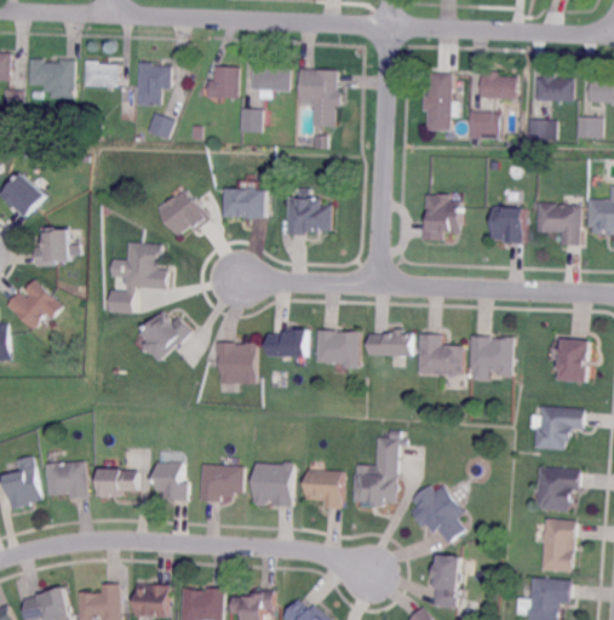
[(57,62),(57,59),(73,59),(73,98),(47,98),(47,91),(41,91),(41,85),(27,85),(27,58),(41,58),(41,62),(57,62)]
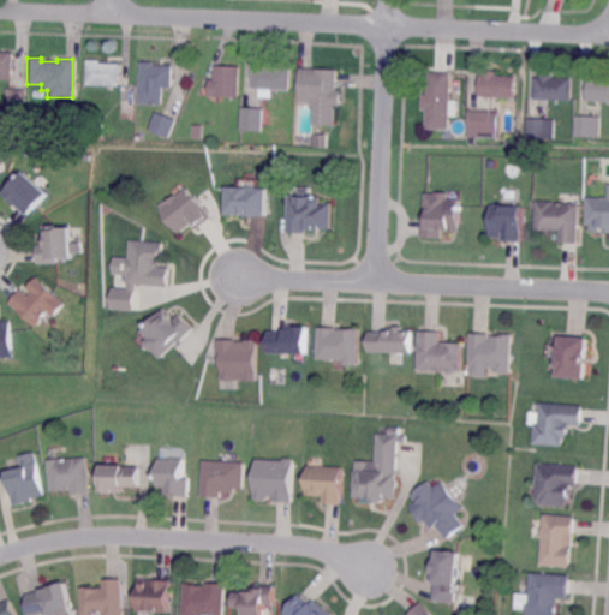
[(115,85),(82,85),(82,59),(96,59),(96,63),(115,64),(115,85)]
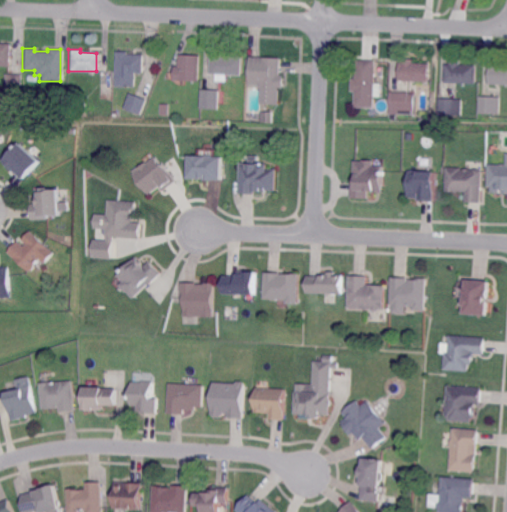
[(140,73),(132,73),(132,87),(113,87),(113,51),(124,51),(124,54),(140,54),(140,73)]
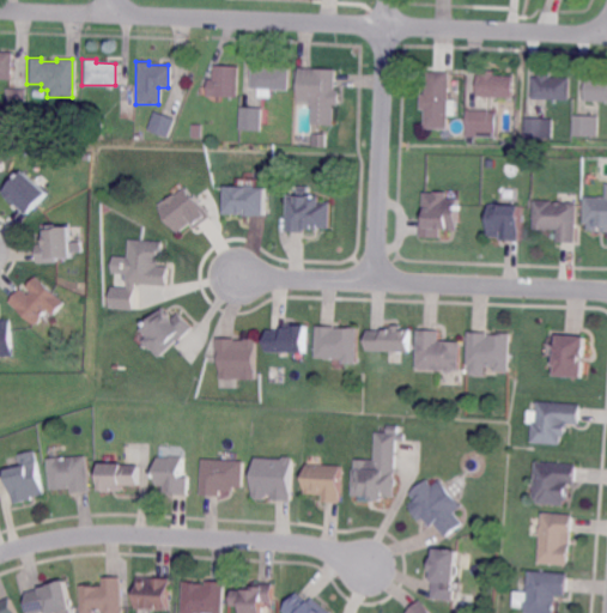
[(286,91),(248,89),(249,61),(267,62),(267,67),(287,67),(286,91)]
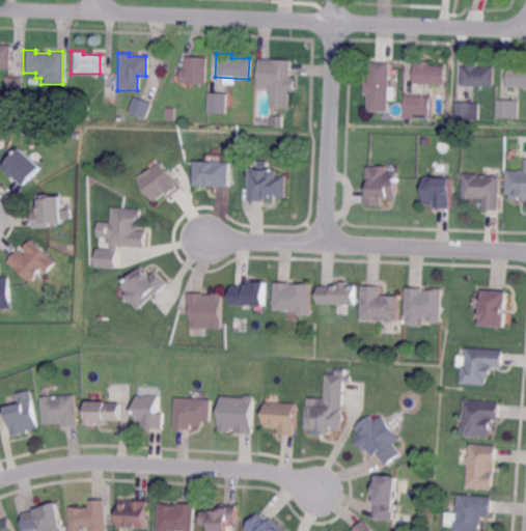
[(203,84),(177,84),(177,68),(182,68),(183,56),(204,57),(203,84)]
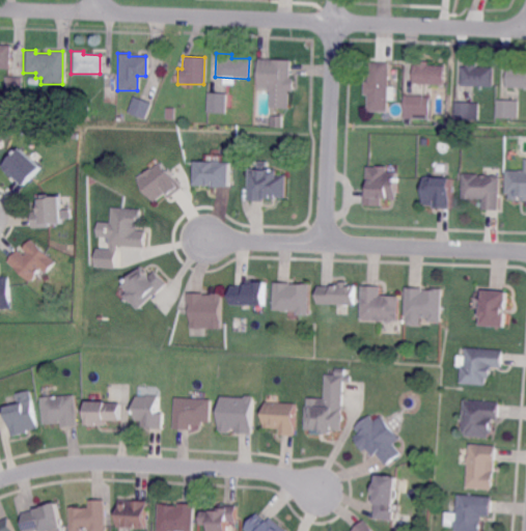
[(289,91),(286,91),(285,108),(266,108),(267,92),(264,88),(255,87),(256,59),(287,60),(286,78),(291,78),(289,91)]
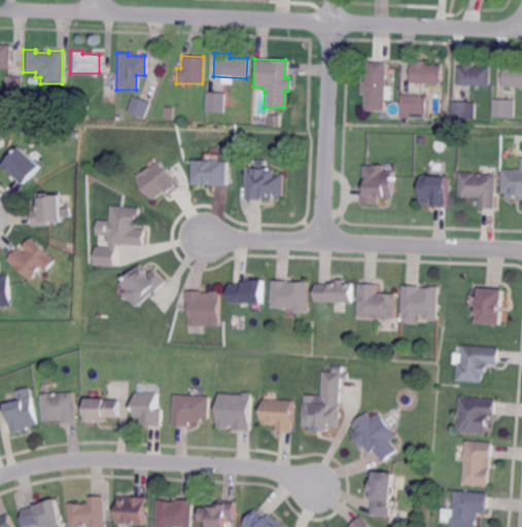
[(422,65),(440,65),(439,84),(408,83),(408,64),(412,64),(412,60),(423,61),(422,65)]
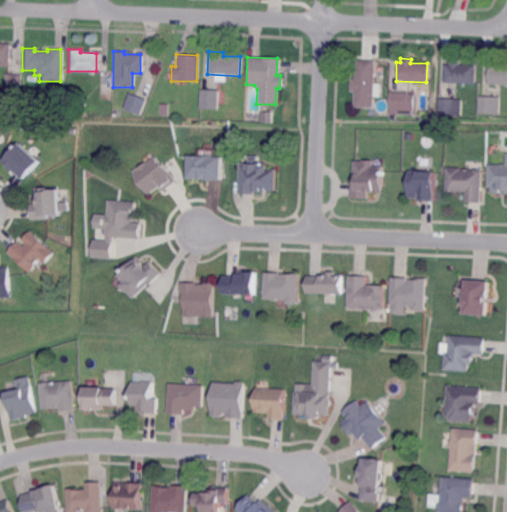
[(373,82),(380,83),(379,95),(372,95),(371,108),(352,107),(352,91),(348,91),(348,78),(352,78),(353,60),(373,60),(373,82)]
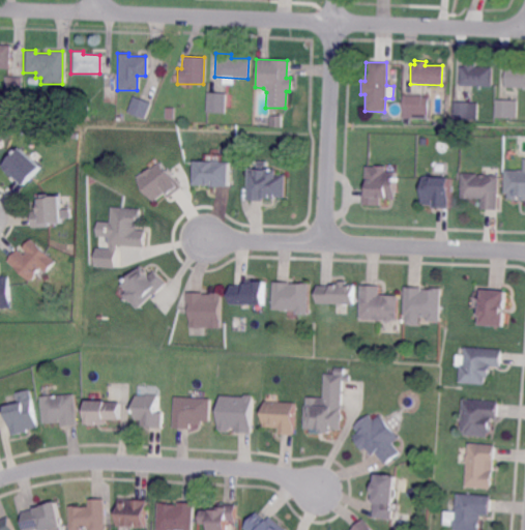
[(474,67),(490,67),(490,86),(458,85),(458,66),(463,66),(463,62),(474,62),(474,67)]
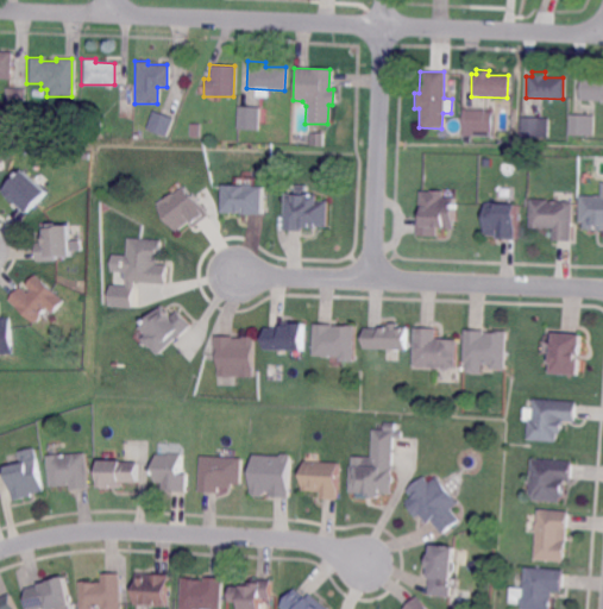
[(602,100),(577,100),(578,77),(602,77),(602,100)]
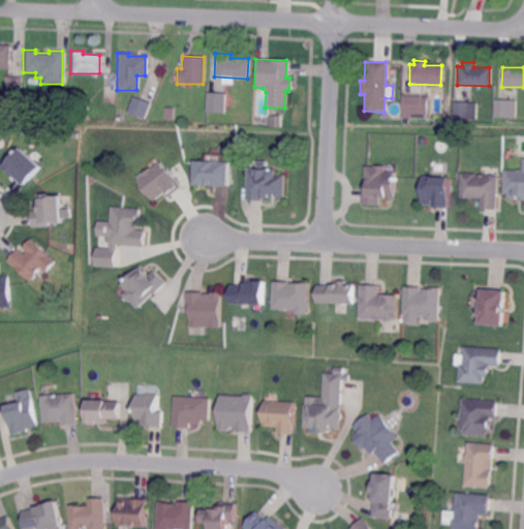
[(18,95),(1,94),(2,76),(19,78),(18,95)]
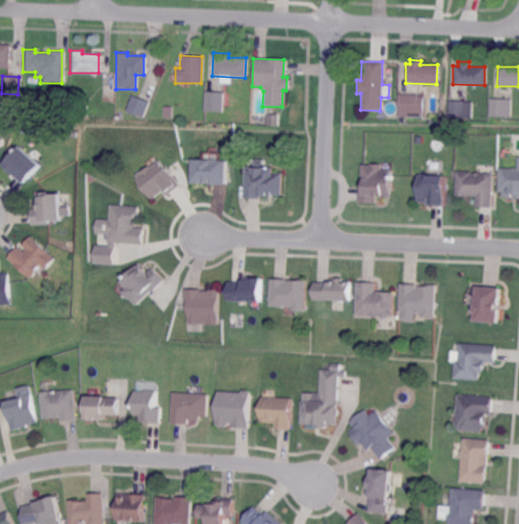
[(220,112),(202,111),(203,91),(221,92),(220,112)]
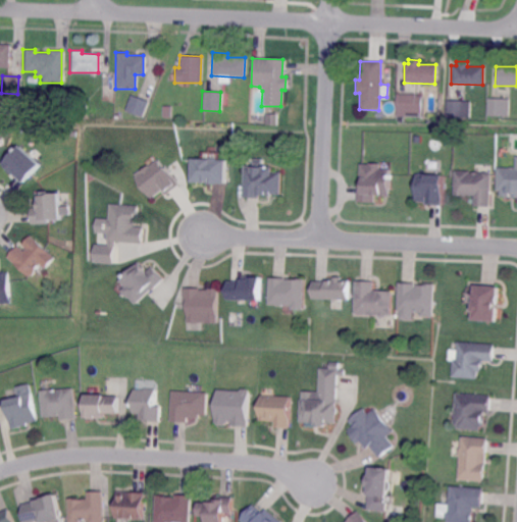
[(418,107),(413,107),(413,111),(404,111),(404,116),(396,116),(396,110),(394,110),(394,93),(414,94),(414,96),(419,96),(418,107)]
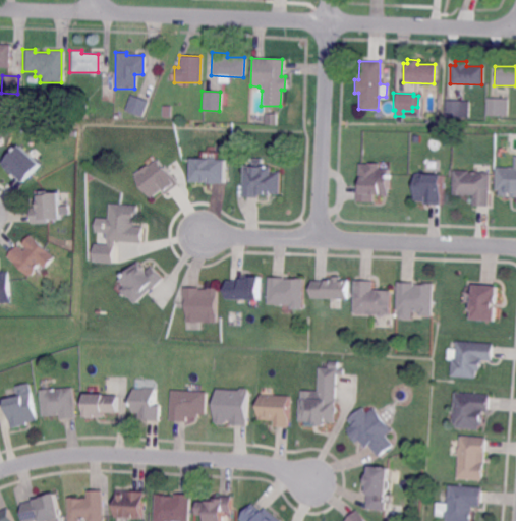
[(139,117),(122,111),(128,95),(146,101),(139,117)]
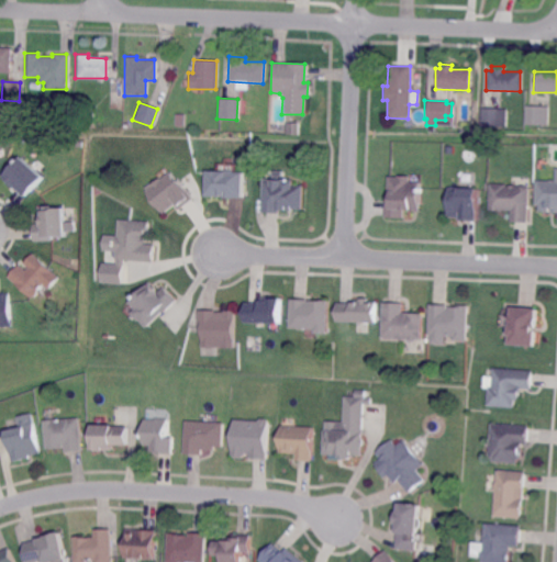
[(546,125),(523,124),(523,105),(546,105),(546,125)]
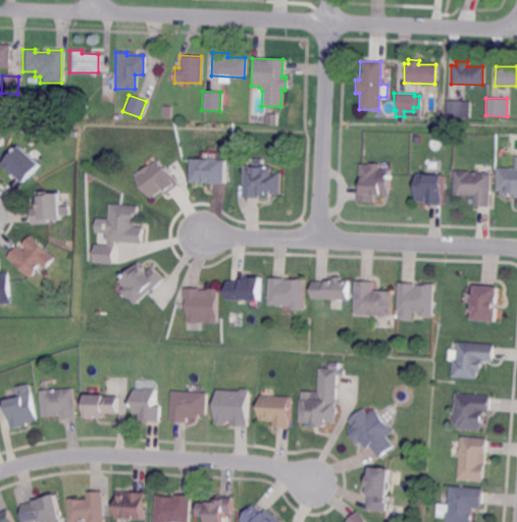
[(460,116),(443,116),(443,99),(460,99),(460,116)]
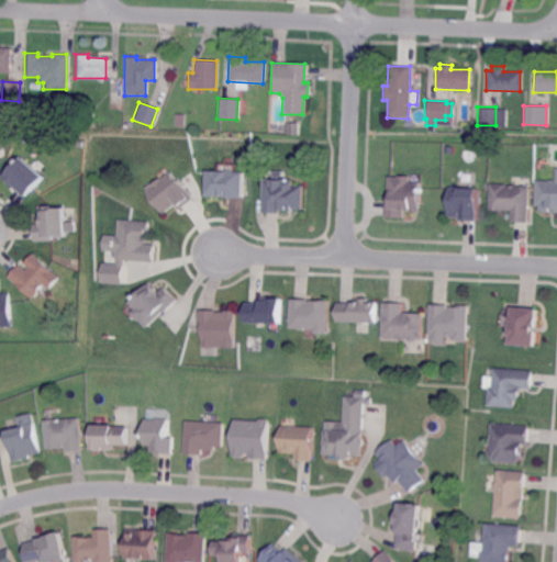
[(53,122),(41,121),(41,110),(54,111),(53,122)]
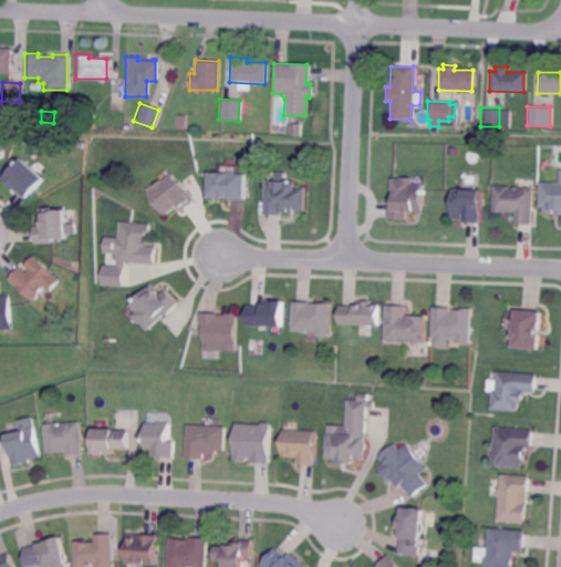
[(182,125),(174,125),(174,113),(183,113),(182,125)]
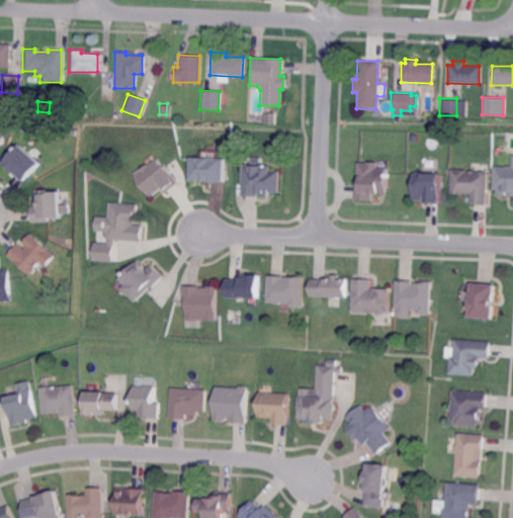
[(20,181),(0,163),(16,145),(36,163),(20,181)]
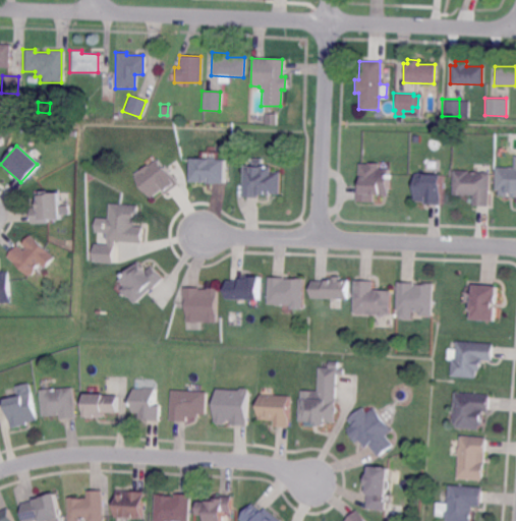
[(515,197),(511,196),(511,193),(508,193),(508,196),(498,196),(499,190),(495,190),(496,167),(513,168),(514,155),(515,155),(515,197)]
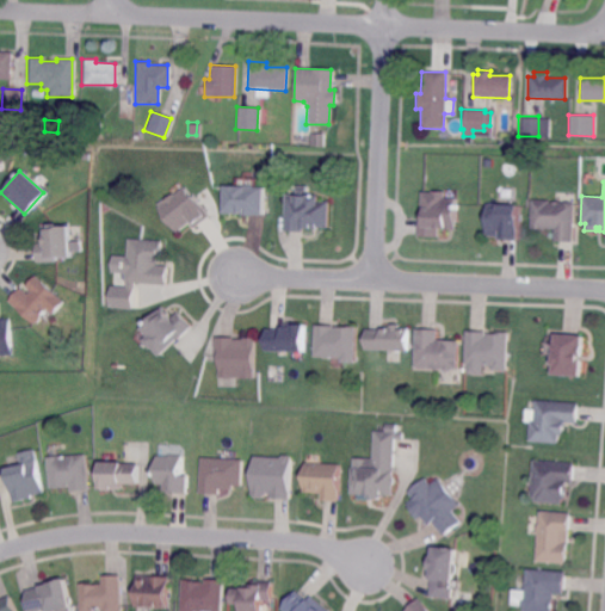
[(260,215),(252,214),(252,216),(241,215),(241,211),(236,211),(236,215),(220,214),(221,185),(261,187),(260,215)]
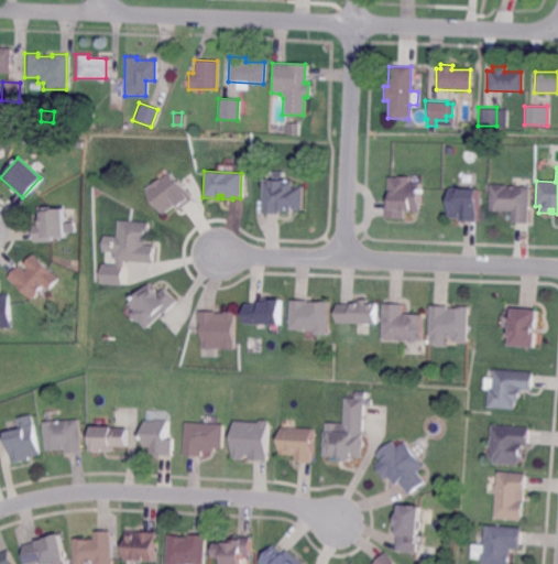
[(281,181),(291,181),(291,186),(299,186),(299,210),(288,209),(288,212),(276,212),(276,214),(260,214),(260,180),(270,180),(271,172),(281,172),(281,181)]
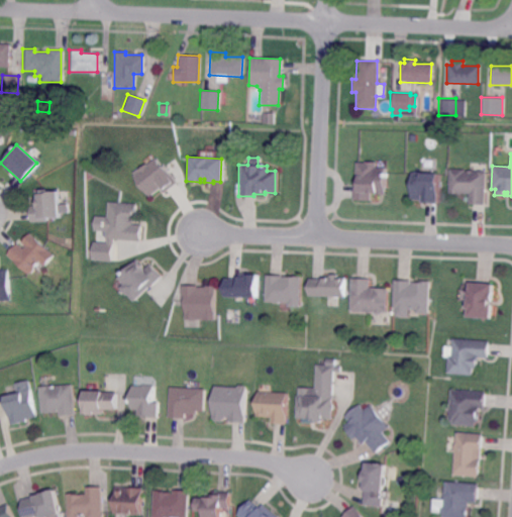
[(160,167),(162,165),(176,183),(162,193),(158,189),(147,197),(129,174),(135,169),(136,170),(143,164),(144,165),(154,159),(160,167)]
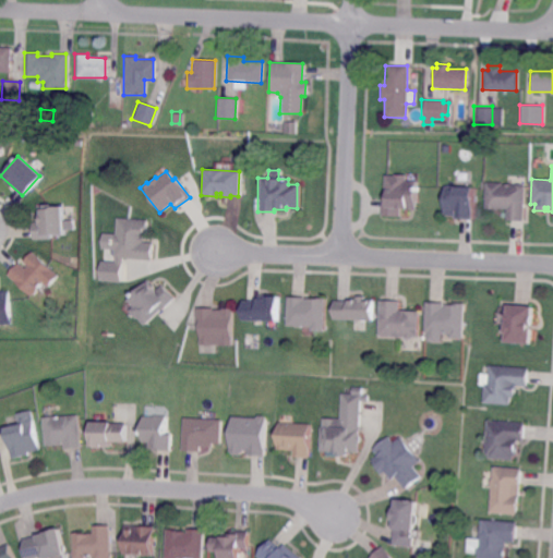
[(403,181),(413,181),(413,210),(404,210),(404,208),(397,208),(397,217),(380,217),(380,198),(383,198),(383,177),(392,177),(392,176),(403,176),(403,181)]
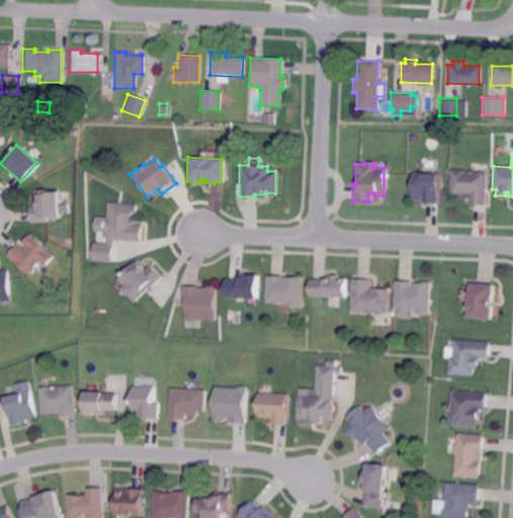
[(467,172),(467,170),(474,170),(474,172),(478,172),(478,170),(484,171),(484,172),(487,172),(485,205),(468,205),(468,194),(449,193),(450,170),(465,170),(465,172),(467,172)]
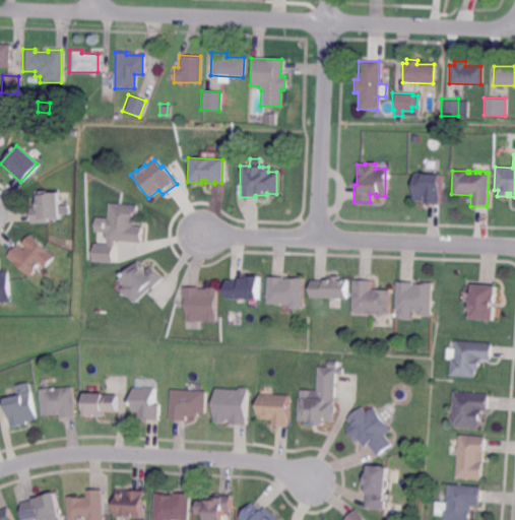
[(440,204),(425,204),(425,201),(411,200),(412,173),(441,175),(440,204)]
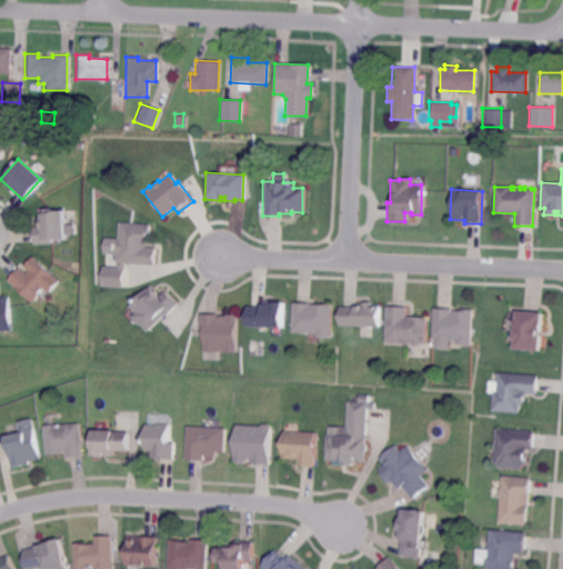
[(51,211),(61,211),(63,239),(49,240),(49,243),(31,245),(30,227),(37,227),(36,209),(51,208),(51,211)]
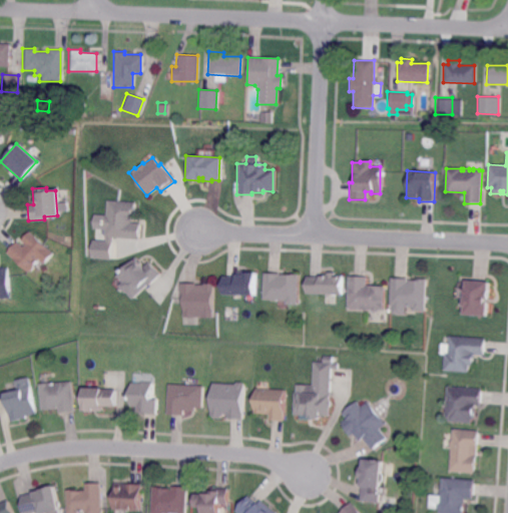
[(130,220),(129,220),(128,222),(138,223),(137,239),(111,237),(111,241),(110,260),(90,258),(91,239),(104,240),(105,237),(102,237),(103,229),(101,229),(102,215),(104,215),(105,200),(131,202),(130,220)]
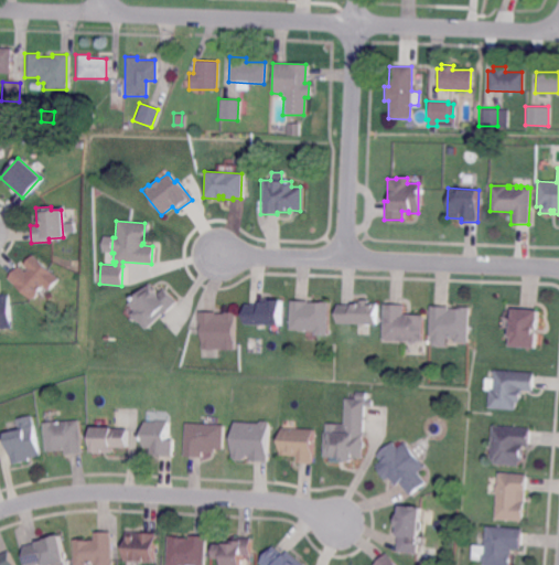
[(56,279),(45,290),(40,286),(34,292),(34,296),(31,299),(28,299),(6,278),(17,266),(23,273),(25,269),(21,265),(30,255),(56,279)]
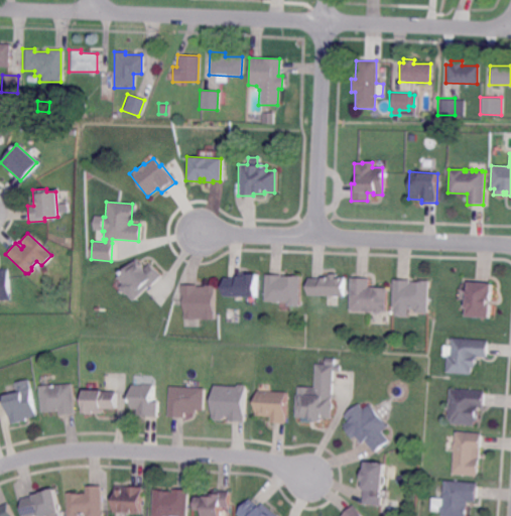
[(143,269),(148,264),(159,276),(147,288),(145,287),(132,301),(125,294),(124,295),(117,288),(121,284),(115,278),(134,260),(143,269)]
